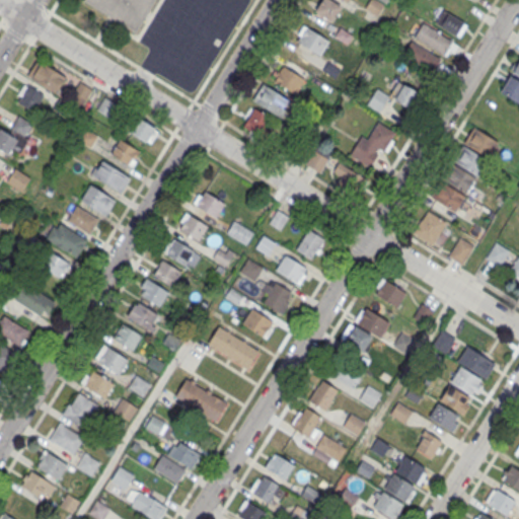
[(83,0),(135,32),(154,0),(83,0)]
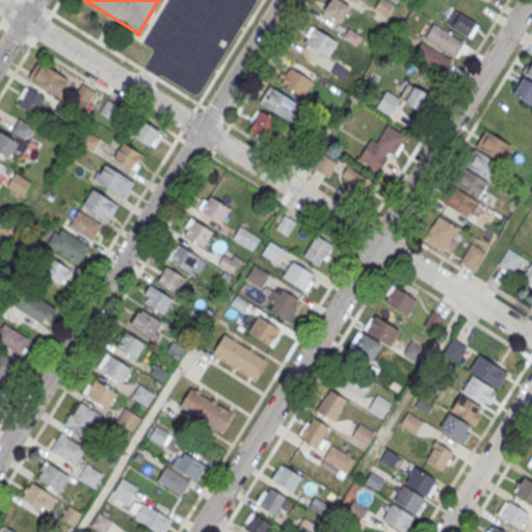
[(340,22),(349,6),(339,0),(329,0),(323,12),(340,22)]
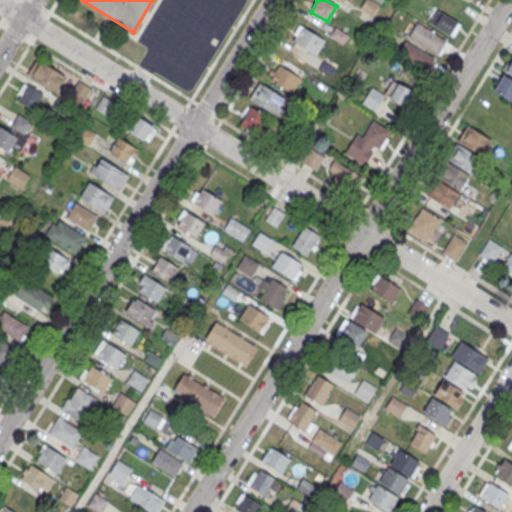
[(460,24),(436,8),(427,21),(452,37),(460,24)]
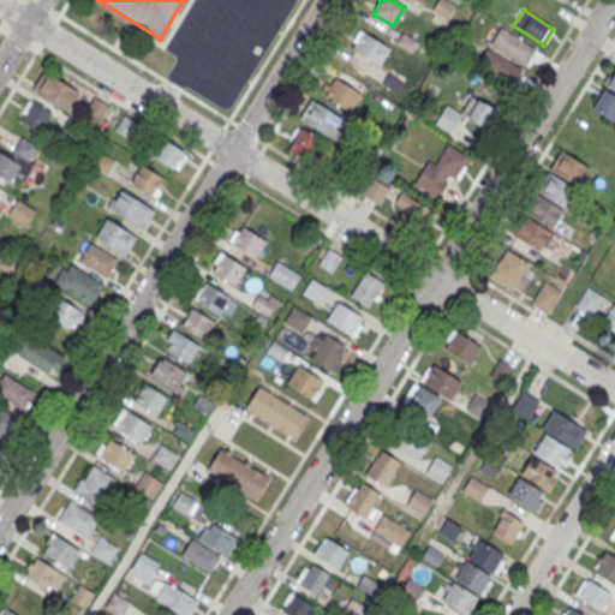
[(489,46),(527,66),(537,48),(499,28),(489,46)]
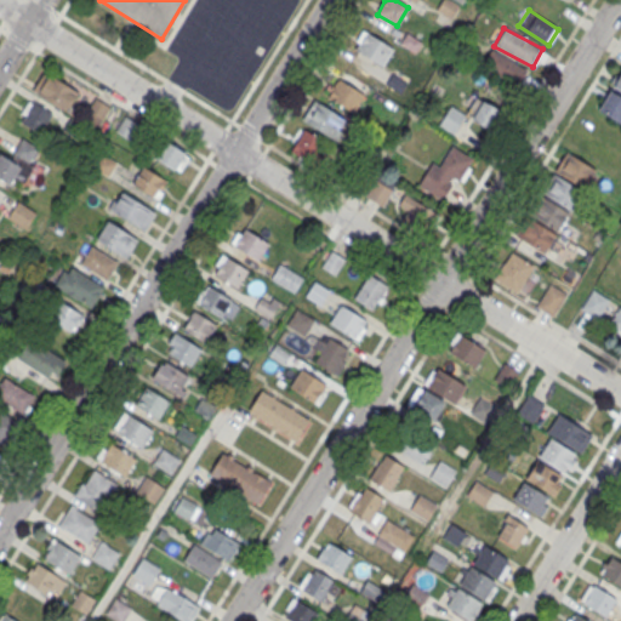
[(385,67),(394,47),(364,32),(353,52),(385,67)]
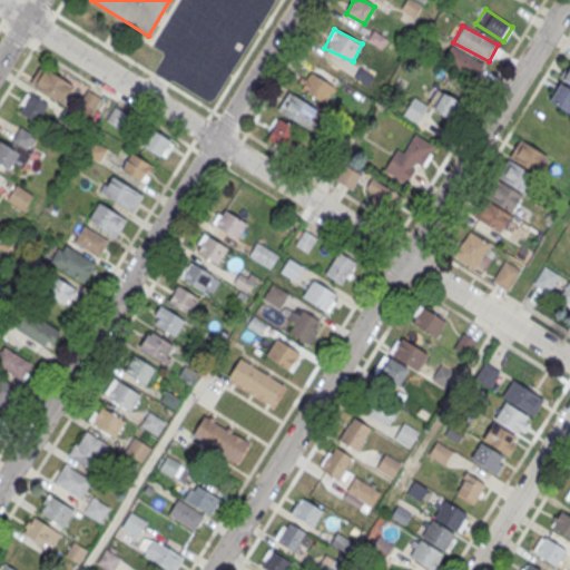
[(442,60),(477,78),(484,64),(450,46),(442,60)]
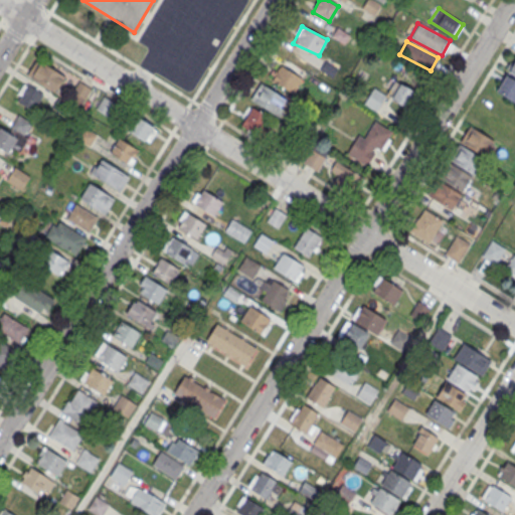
[(514,77),(514,56),(505,72),(514,77)]
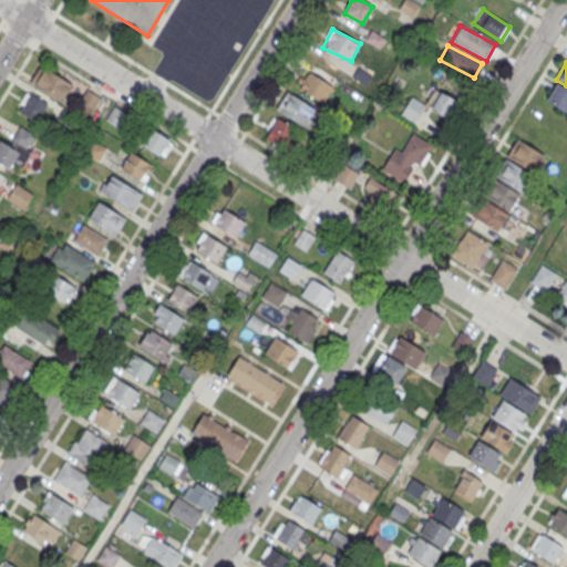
[(63,102),(73,85),(39,66),(30,84),(63,102)]
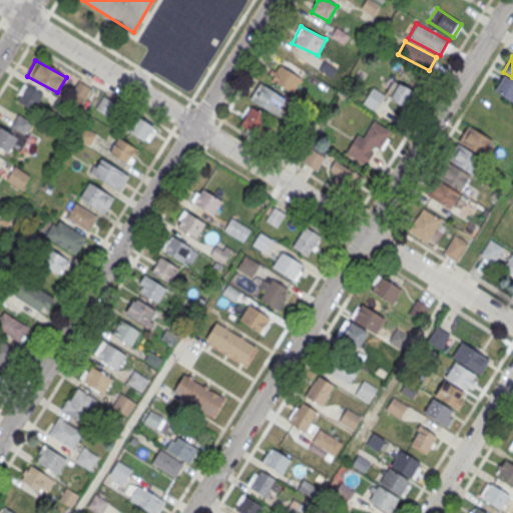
[(301,81),(281,66),(271,80),(291,95),(301,81)]
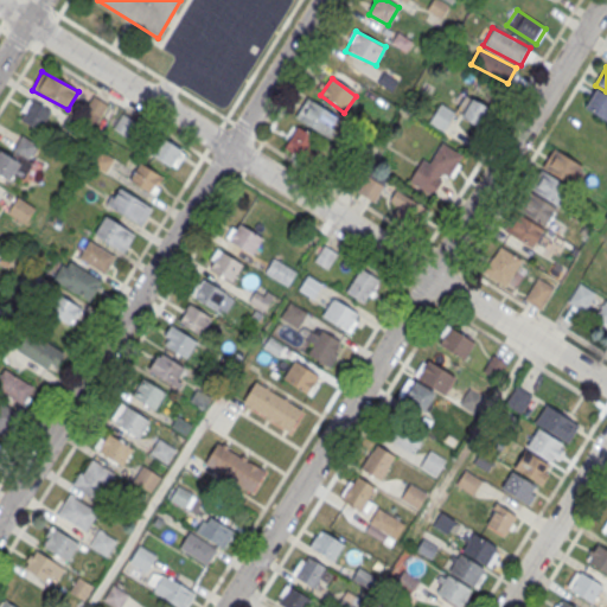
[(606,94),(596,88),(585,107),(606,120),(606,117),(606,94)]
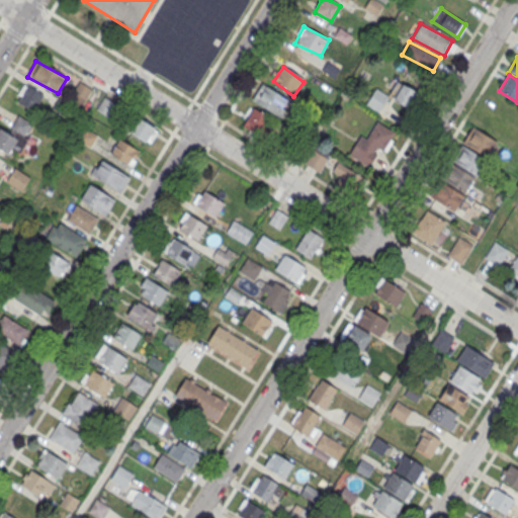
[(92,90),(80,83),(70,99),(82,107),(92,90)]
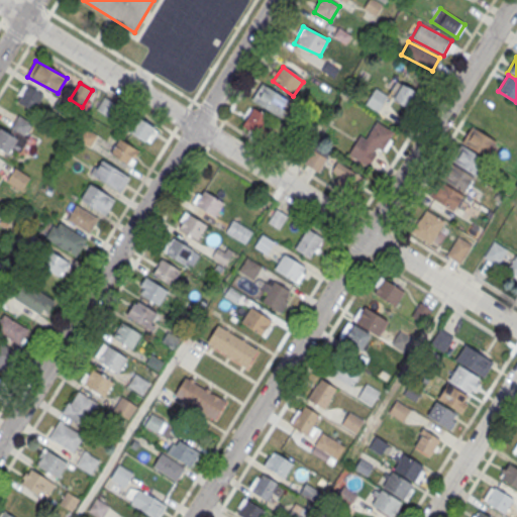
[(286,99),(262,83),(251,99),(276,115),(277,114),(281,116),(285,109),(281,107),(286,99)]
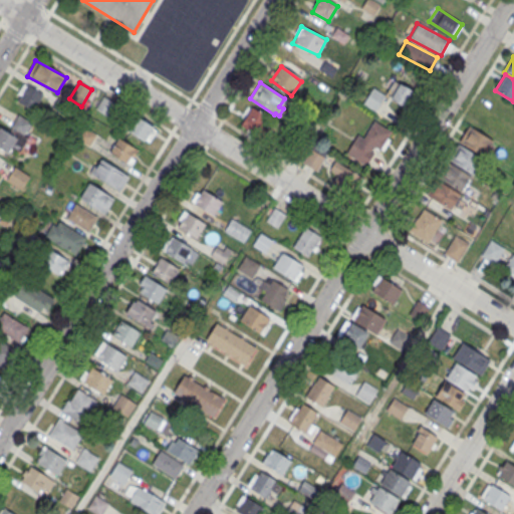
[(389,98),(406,109),(416,92),(398,82),(389,98)]
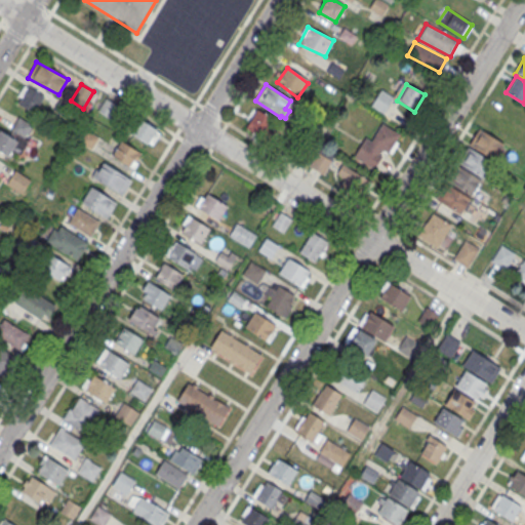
[(15,103),(34,114),(44,95),(27,85),(15,103)]
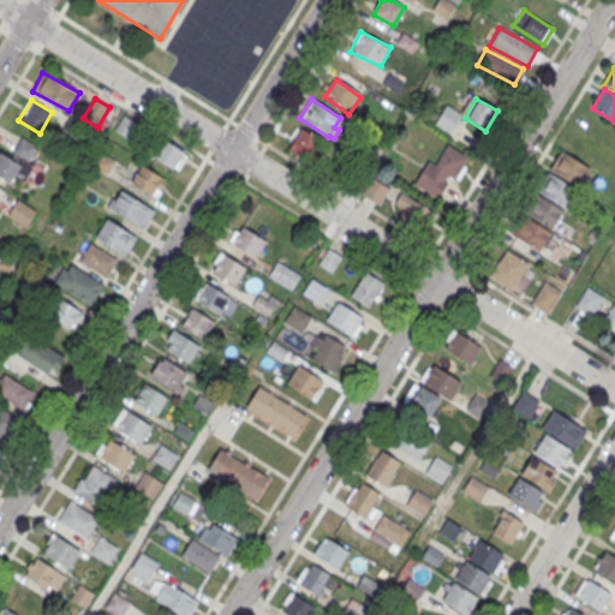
[(451,133),(460,113),(445,106),(436,125),(451,133)]
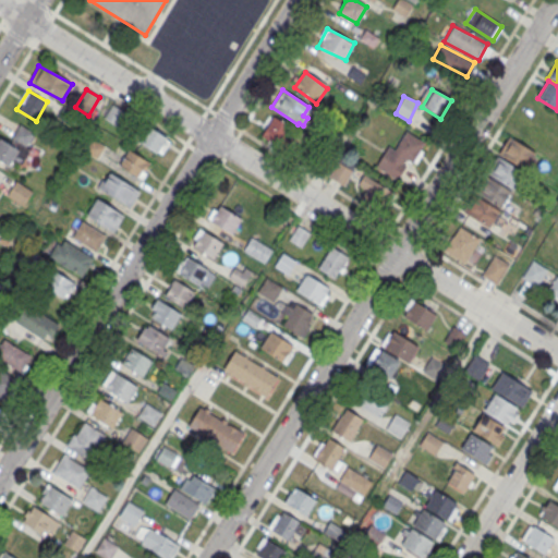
[(121,110),(110,107),(106,120),(117,123),(121,110)]
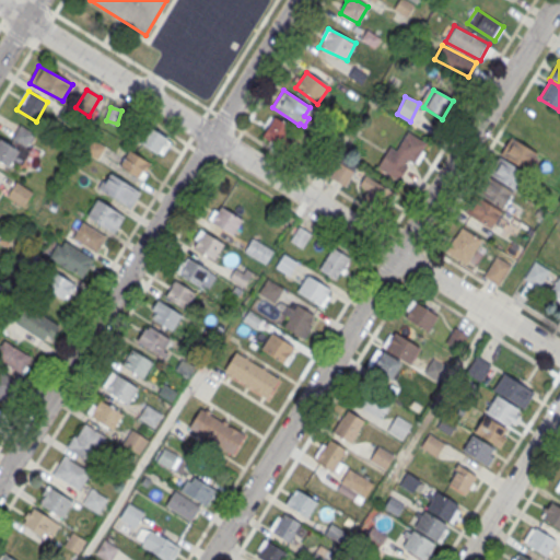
[(279,148),(291,129),(275,117),(261,137),(279,148)]
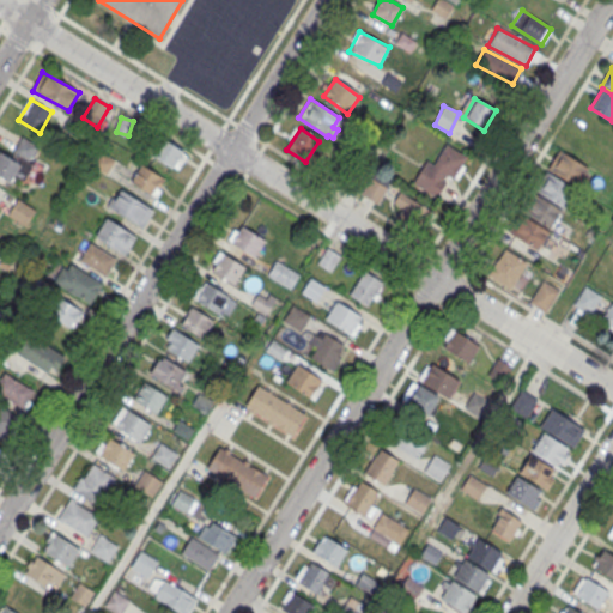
[(186,156),(167,138),(153,152),(174,170),(186,156)]
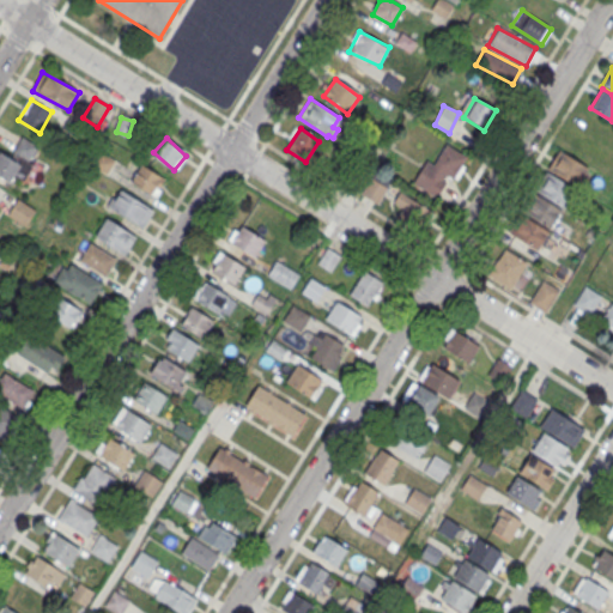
[(445,144),(434,164),(426,161),(412,182),(436,198),(445,182),(443,180),(445,175),(453,178),(454,177),(456,178),(465,165),(462,164),(467,157),(445,144)]
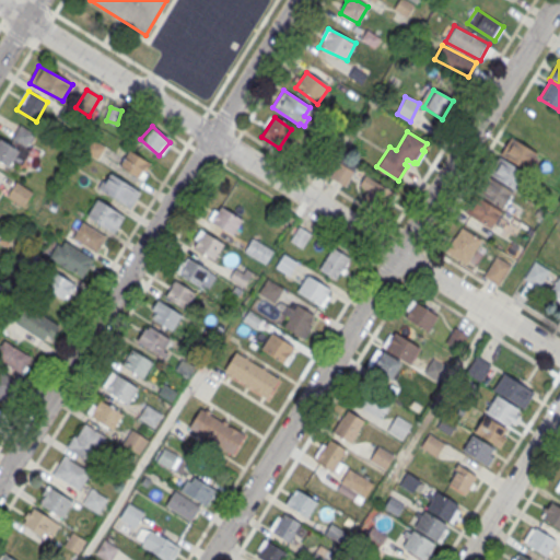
[(511,137),(500,154),(528,172),(539,154),(511,137)]
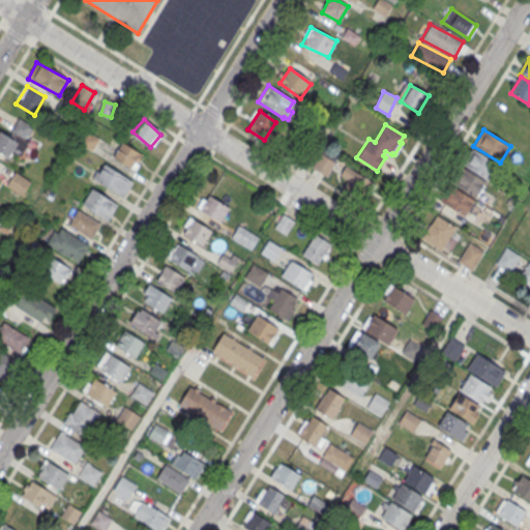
[(0,151),(0,130),(18,142),(8,156),(0,151)]
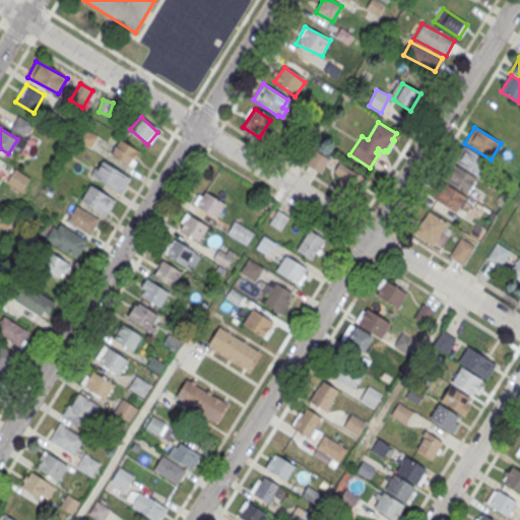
[(91,147),(98,137),(85,130),(79,141),(91,147)]
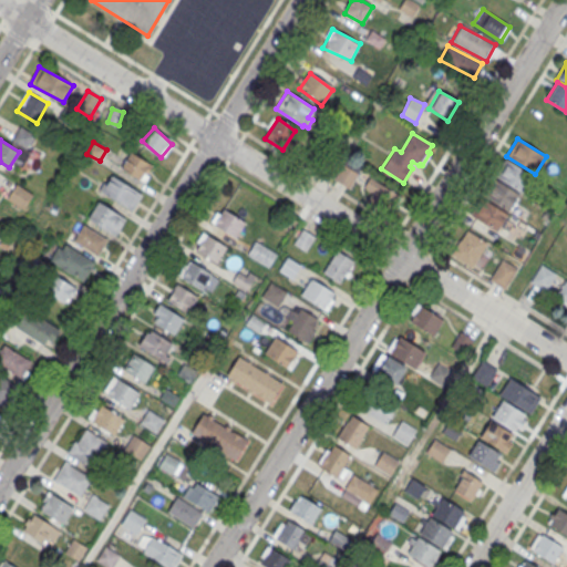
[(154,167),(131,151),(120,167),(143,183),(154,167)]
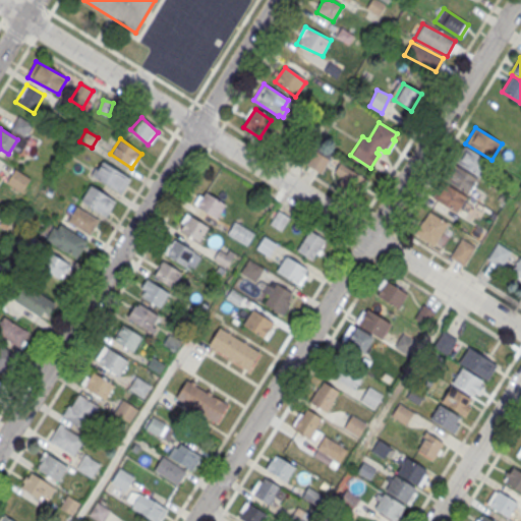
[(463,145),(454,161),(480,178),(490,162),(463,145)]
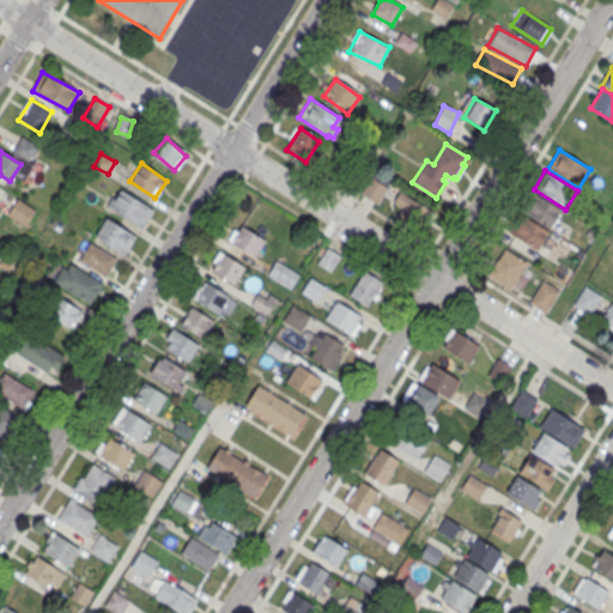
[(152,208),(143,225),(109,205),(120,187),(152,208)]
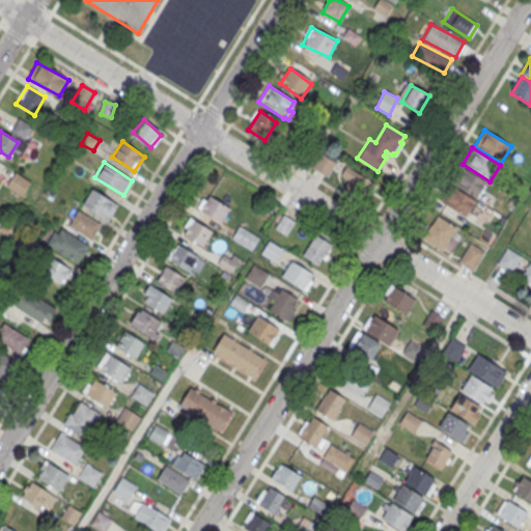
[(460,166),(451,183),(478,199),(488,184),(460,166)]
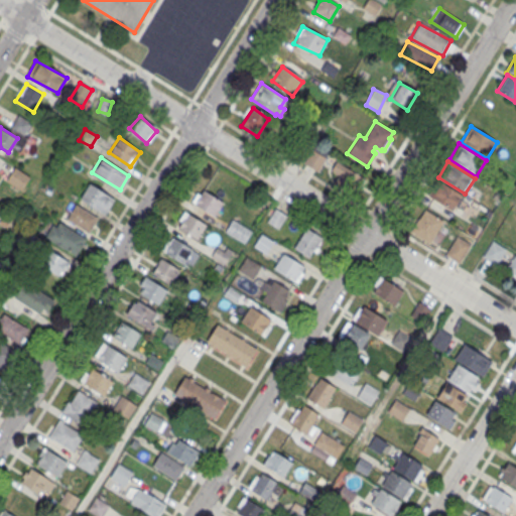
[(21,190),(29,177),(15,169),(7,182),(21,190)]
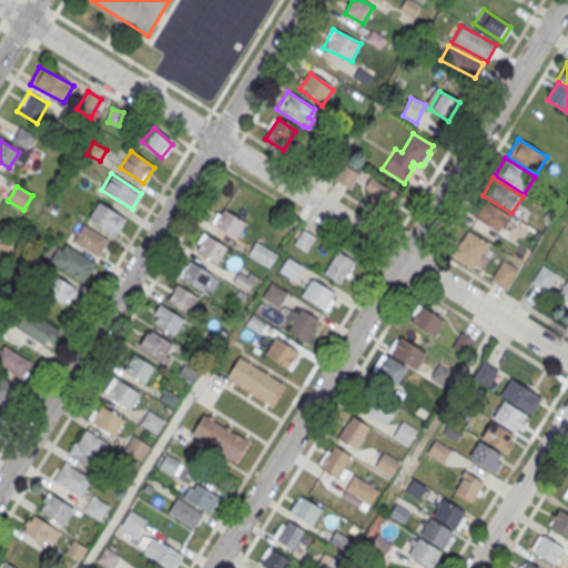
[(482,198),(470,214),(497,232),(508,214),(482,198)]
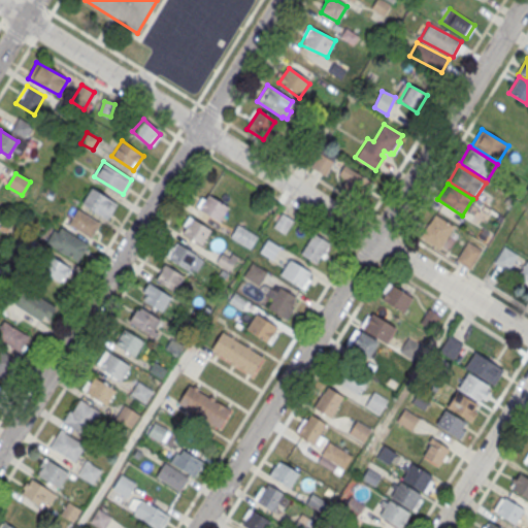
[(117,202),(106,218),(81,202),(91,186),(117,202)]
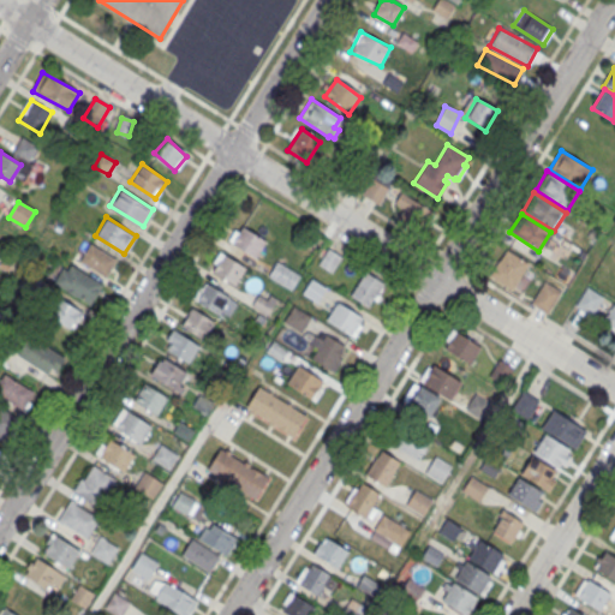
[(264,239),(255,256),(231,242),(242,225),(264,239)]
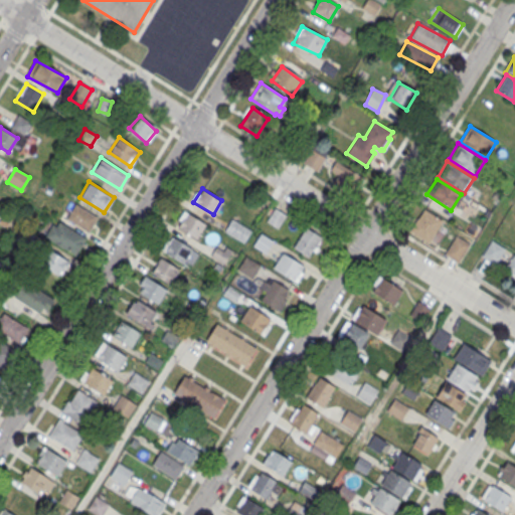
[(97,215),(88,230),(66,216),(75,202),(97,215)]
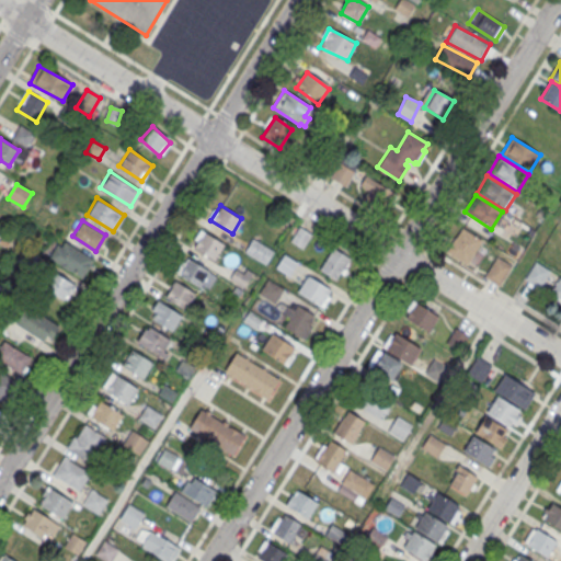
[(298,226),(311,233),(302,249),(289,241),(298,226)]
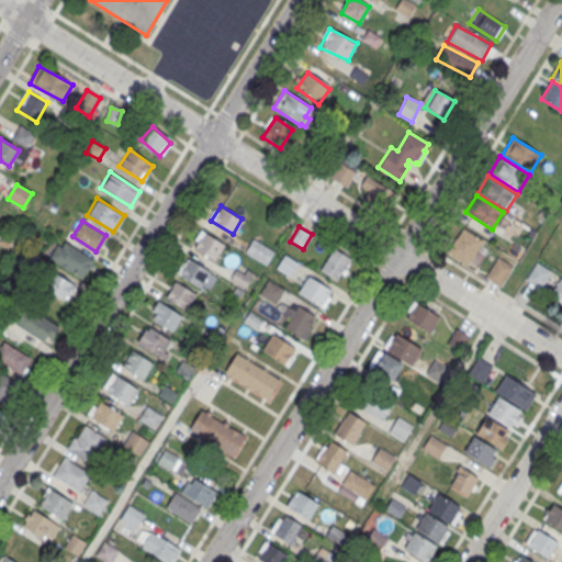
[(461,227),(482,240),(468,265),(446,251),(461,227)]
